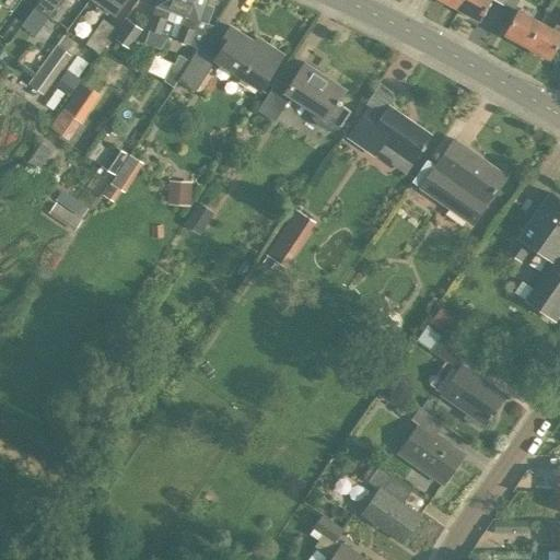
[(39,0),(34,8),(48,19),(61,0),(39,0)]
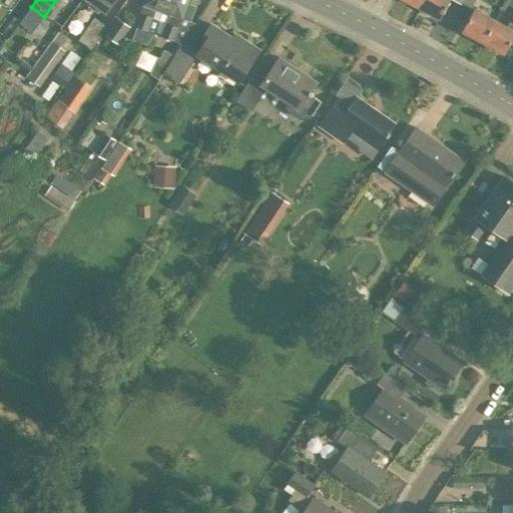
[(113,0),(86,0),(104,13),(113,0)]
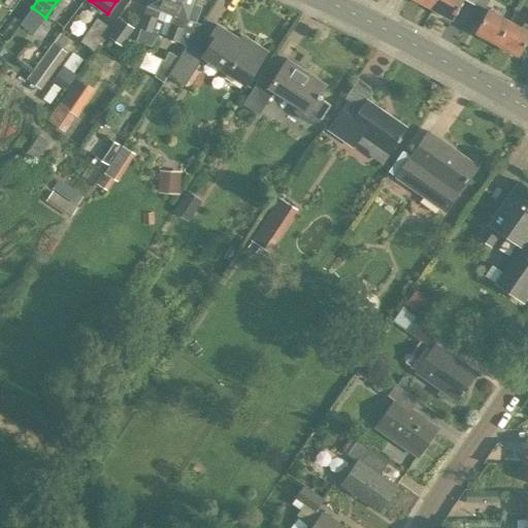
[(139,27),(157,34),(169,0),(142,0),(149,2),(139,27)]
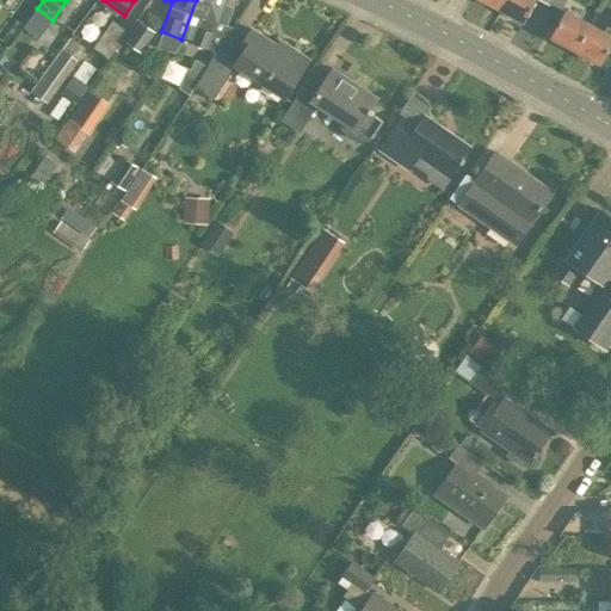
[(208,49),(213,53),(229,26),(216,20),(223,0),(196,0),(181,39),(183,39),(187,24),(197,28),(191,43),(208,49)]
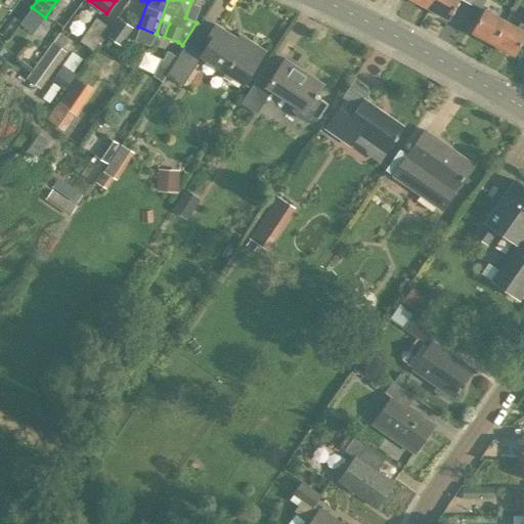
[(418,4),(426,8),(430,0),(407,0),(407,1),(415,5),(418,4)]
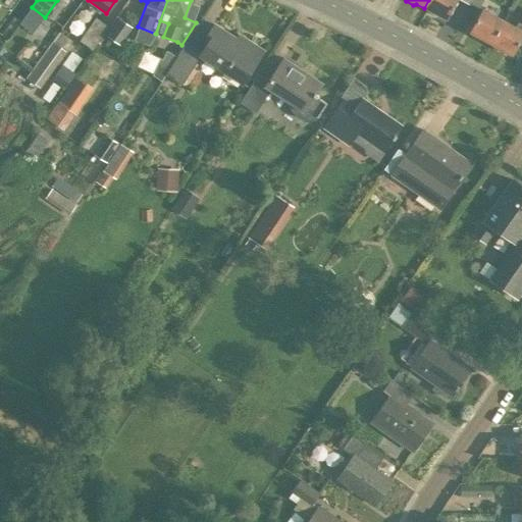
[(428,0),(424,8),(447,20),(457,0),(459,0),(469,5),(471,0),(428,0)]
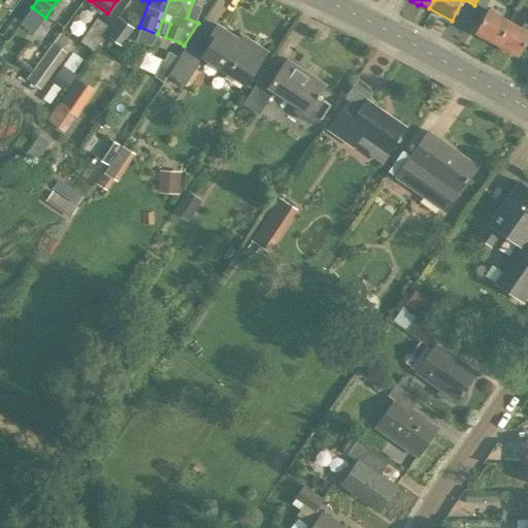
[(476,0),(474,5),(483,10),(488,0),(476,0)]
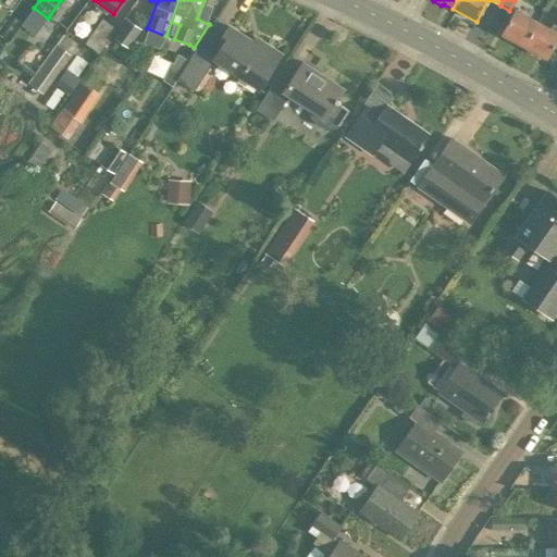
[(499,35),(522,47),(535,23),(512,11),(499,35)]
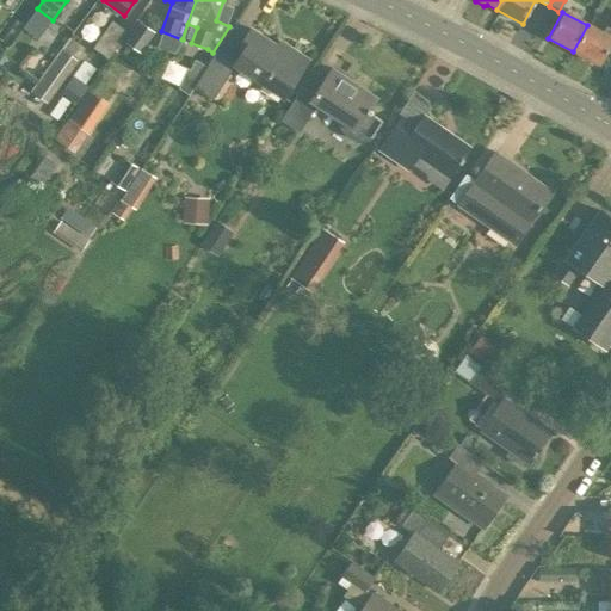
[(127,31),(111,20),(92,48),(107,59),(127,31)]
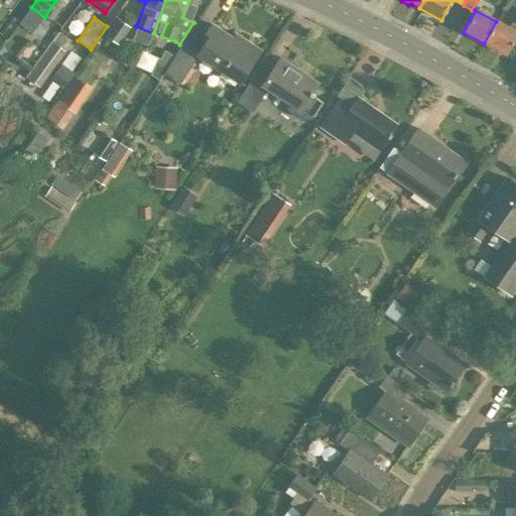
[(117,18),(105,35),(118,44),(130,27),(117,18)]
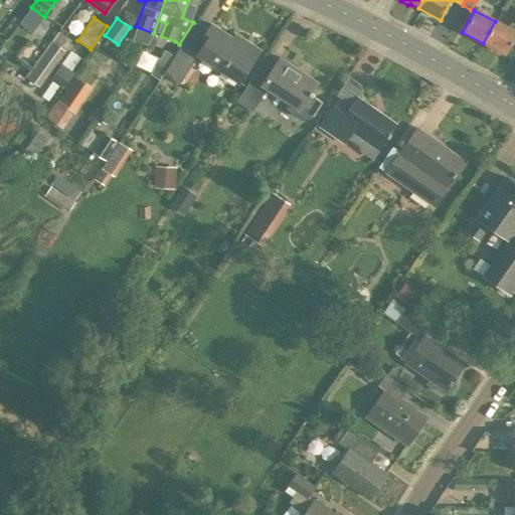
[(495,21),(483,43),(505,55),(511,44),(514,45),(514,24),(510,22),(507,27),(495,21)]
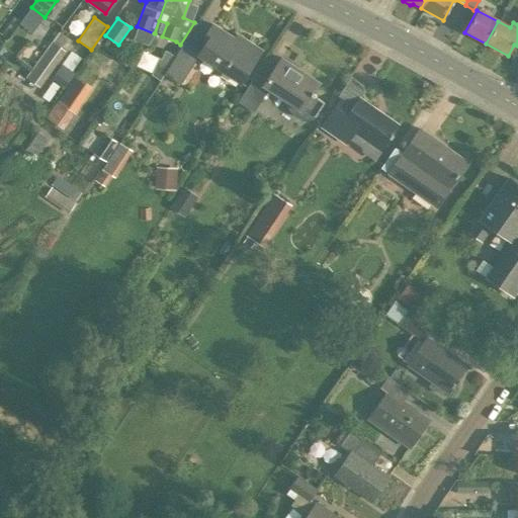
[(209,38),(197,56),(240,84),(261,52),(246,40),(243,46),(212,24),(204,35),(209,38)]
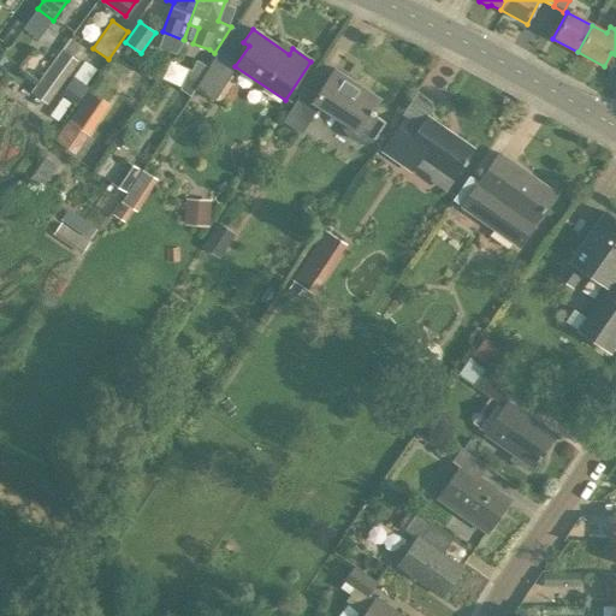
[(71,39),(31,93),(47,104),(78,61),(71,57),(75,53),(71,51),(77,42),(71,39)]
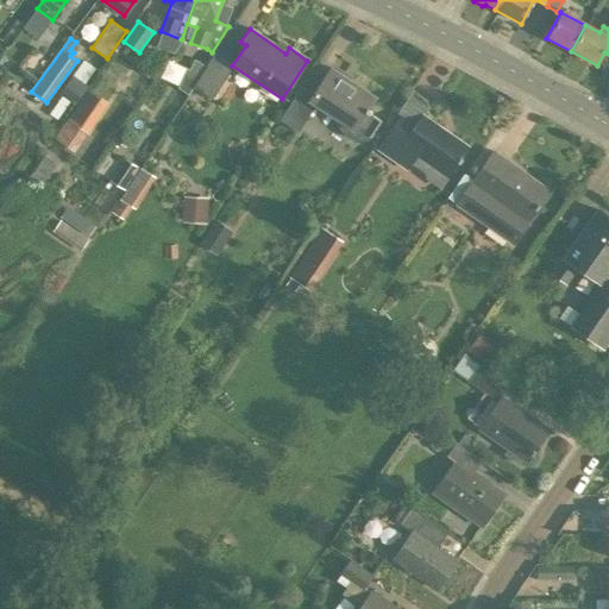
[(79,74),(89,81),(99,67),(88,60),(79,74)]
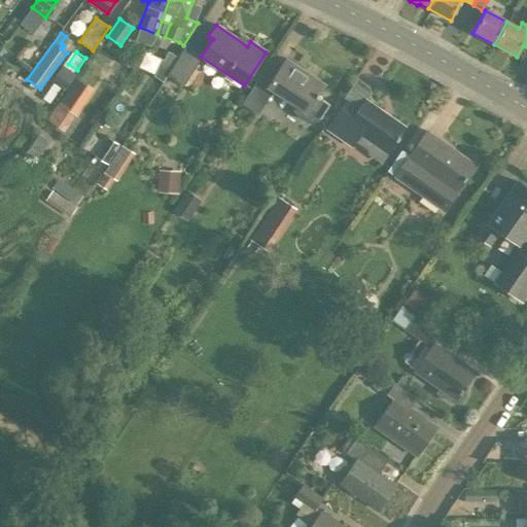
[(316,121),(321,120),(329,107),(316,98),(324,85),(286,61),(269,86),(257,79),(242,105),(256,115),(273,91),(292,104),(293,108),(295,113),(299,116),(303,119),(307,121),(312,123),(316,121)]
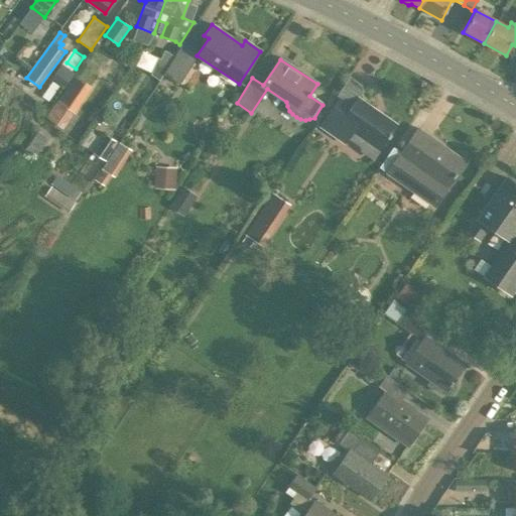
[(74,74),(60,65),(51,78),(65,88),(74,74)]
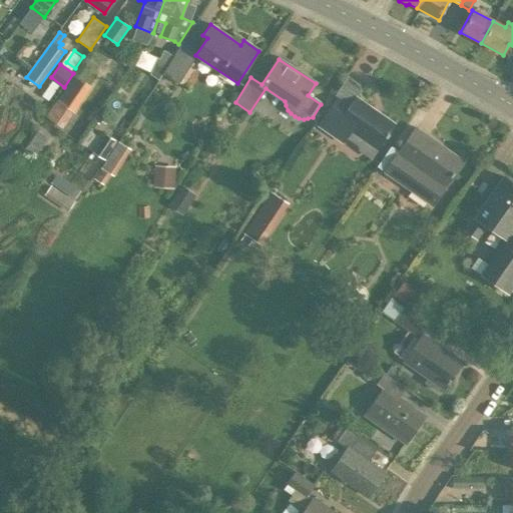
[(66,86),(57,99),(70,108),(80,95),(66,86)]
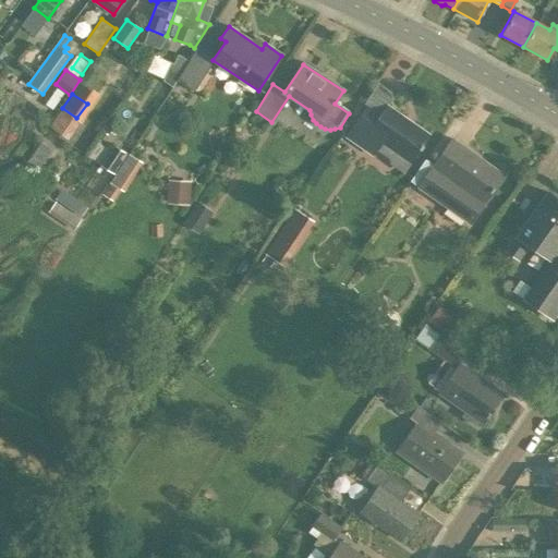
[(389,165),(403,173),(409,162),(428,135),(387,107),(383,113),(367,104),(344,136),(373,157),(376,150),(389,159),(389,165)]
